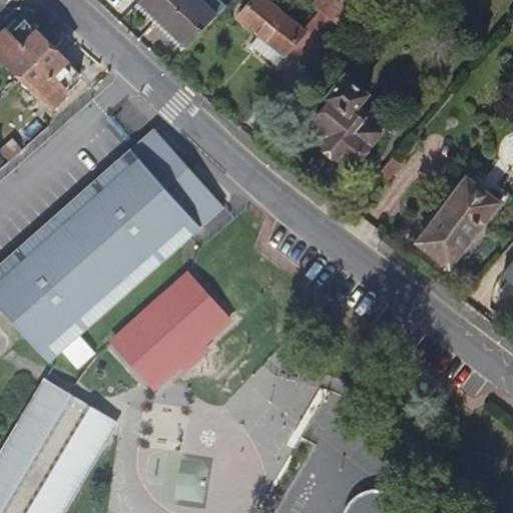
[(143,0),(142,2),(166,26),(189,49),(218,20),(197,0),(143,0)]
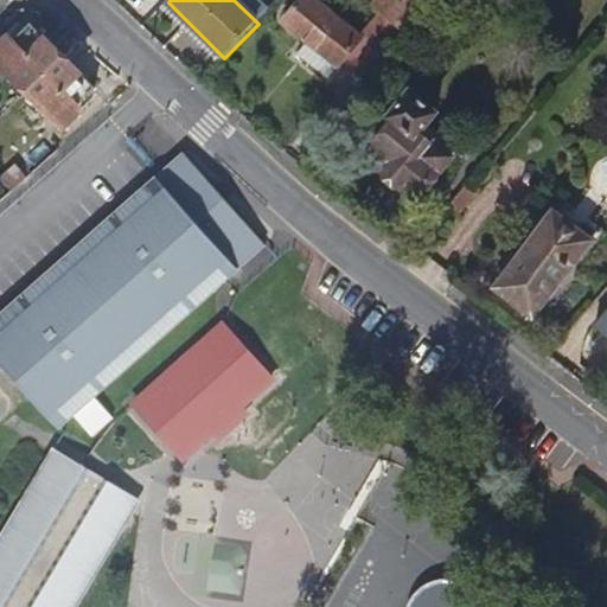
[(234,0),(259,24),(272,10),(261,0),(234,0)]
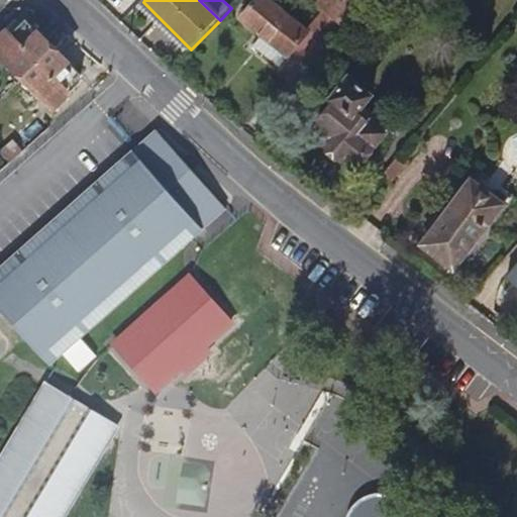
[(296,48),(320,70),(336,49),(326,39),(337,26),(323,13),(310,29),(277,0),(257,0),(246,15),(266,33),(256,44),(280,66),(296,48)]
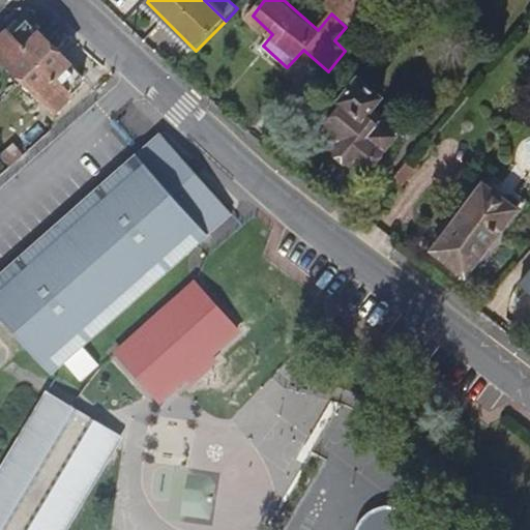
[(332,0),(329,4),(360,33),(388,0),(332,0)]
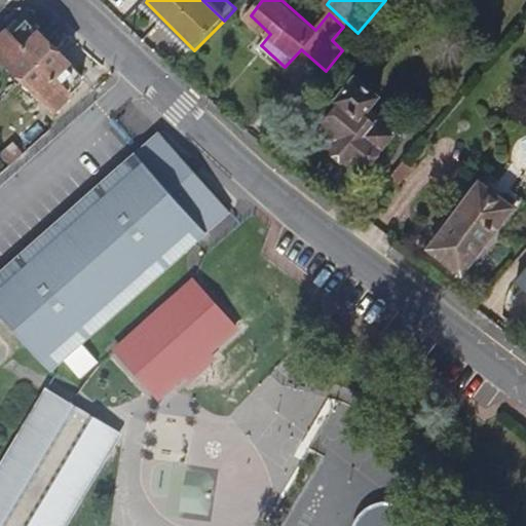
[(67,97),(84,79),(28,24),(12,40),(7,36),(0,43),(0,53),(60,113),(71,101),(67,97)]
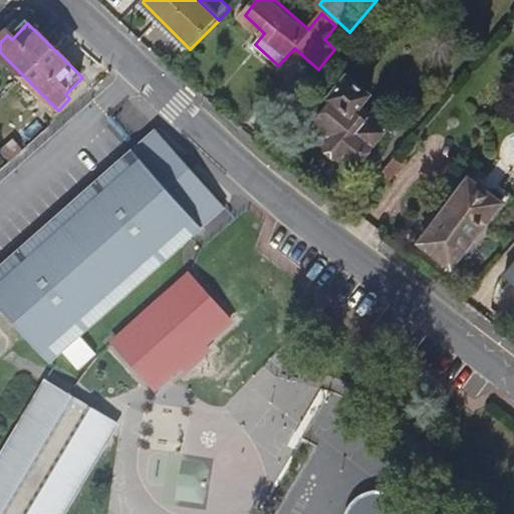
[(336,111),(319,132),(331,143),(329,147),(344,160),(345,158),(357,168),(390,127),(366,108),(374,97),(348,75),(326,103),(336,111)]
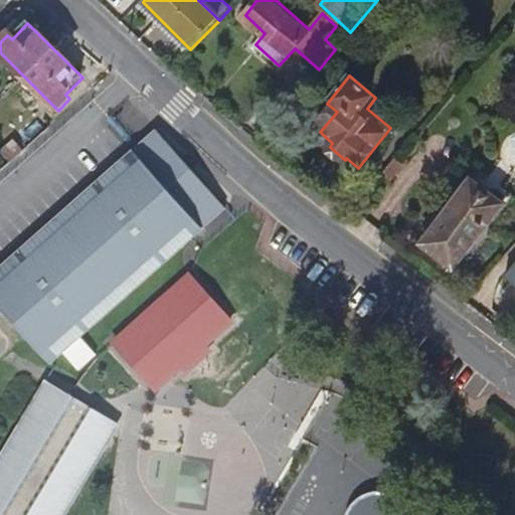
[(155,129),(0,266),(0,308),(47,362),(225,208),(155,129)]
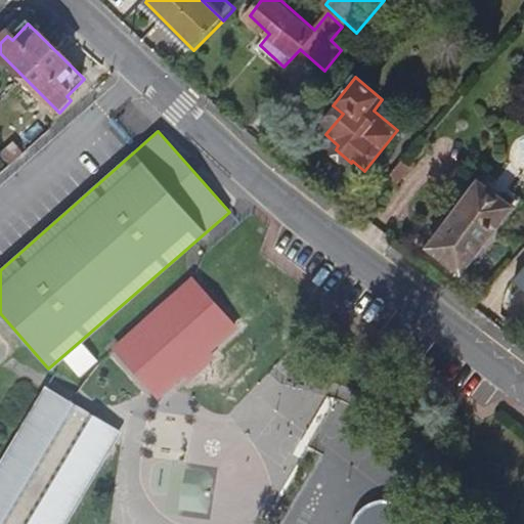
[(18,143),(6,156),(15,166),(29,155),(18,143)]
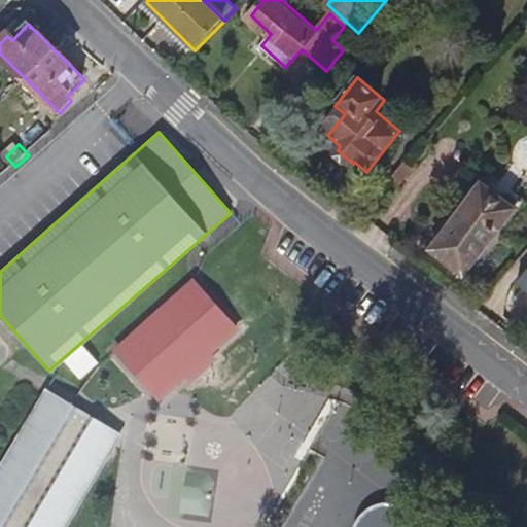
[(414,172),(406,165),(390,182),(399,189),(414,172)]
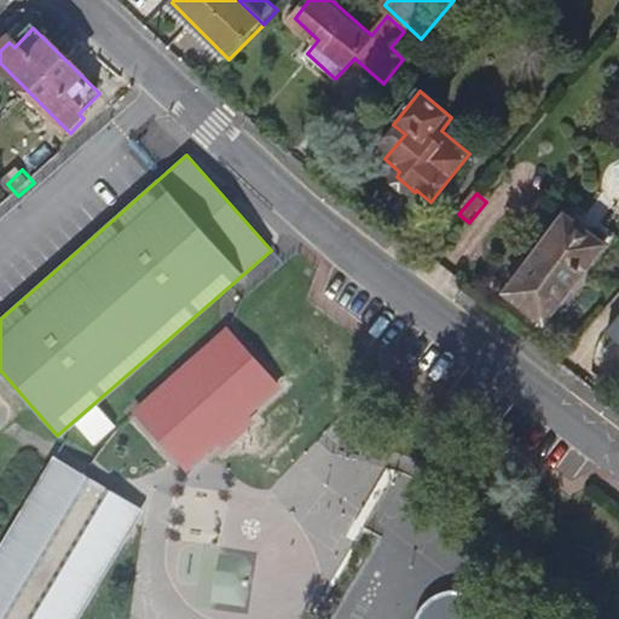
[(605,250),(567,220),(509,295),(547,327),(605,250)]
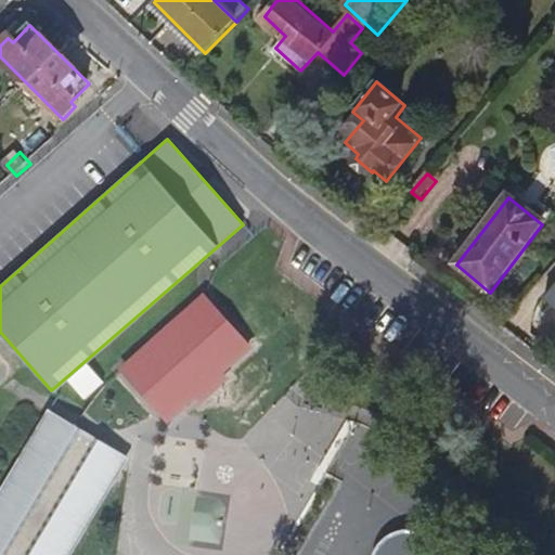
[(209,381),(239,356),(195,306),(113,377),(156,427),(184,402),(209,381)]
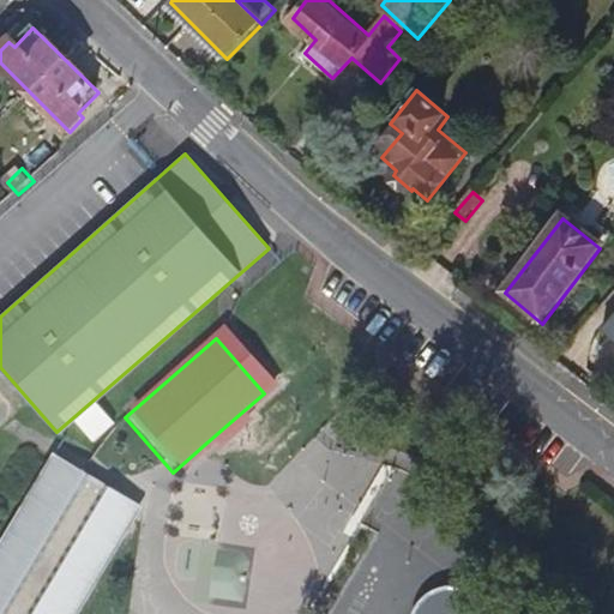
[(238,428),(232,421),(204,445),(210,451),(238,428)]
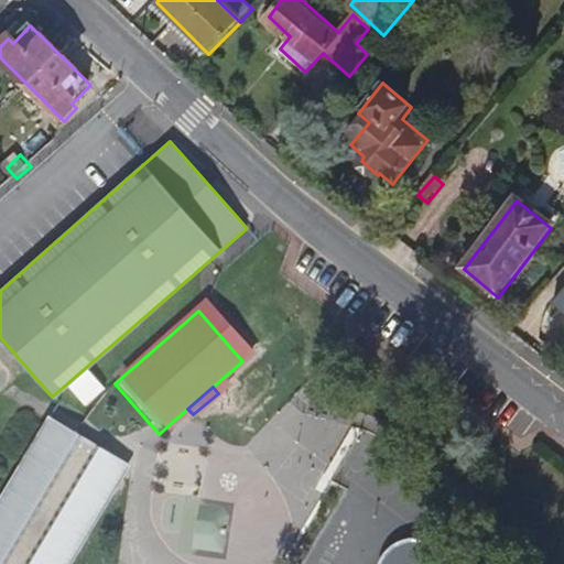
[(78,451),(47,432),(0,509),(0,563),(72,563),(125,479),(94,459),(84,473),(69,465),(78,451)]
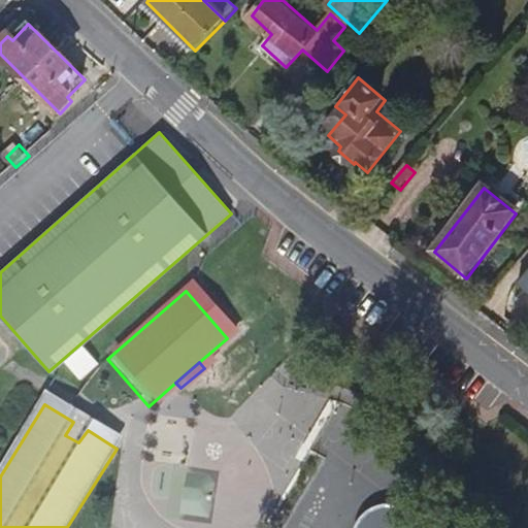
[(209,476),(187,473),(180,514),(208,517),(213,483),(209,476)]
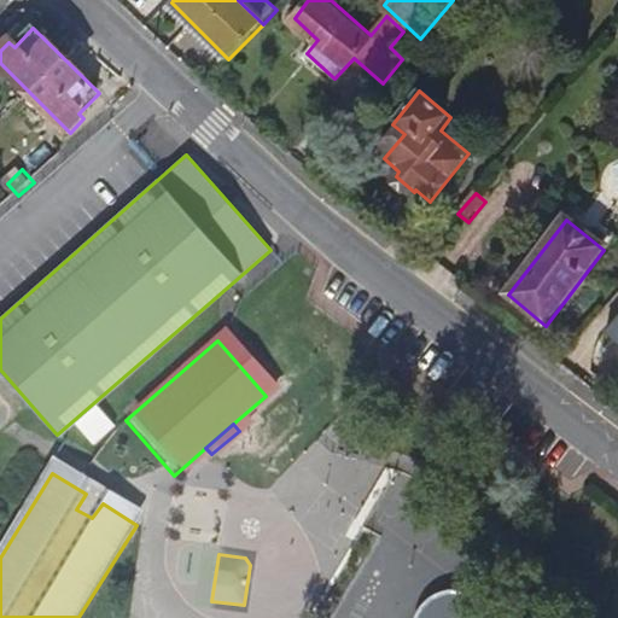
[(465,606),(454,605),(429,611),(423,617),(482,617),(465,606)]
